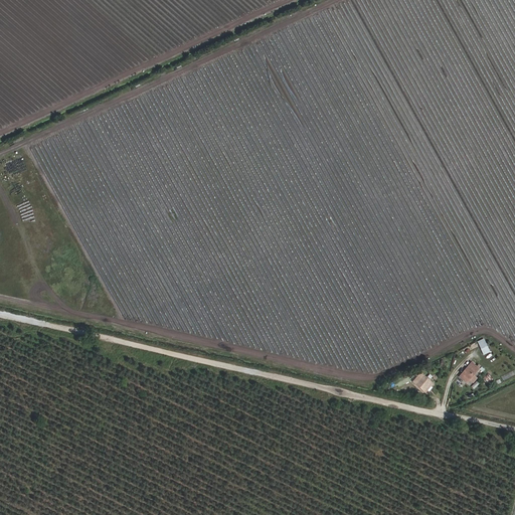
[(468,382),(481,367),(474,361),(461,376),(468,382)]
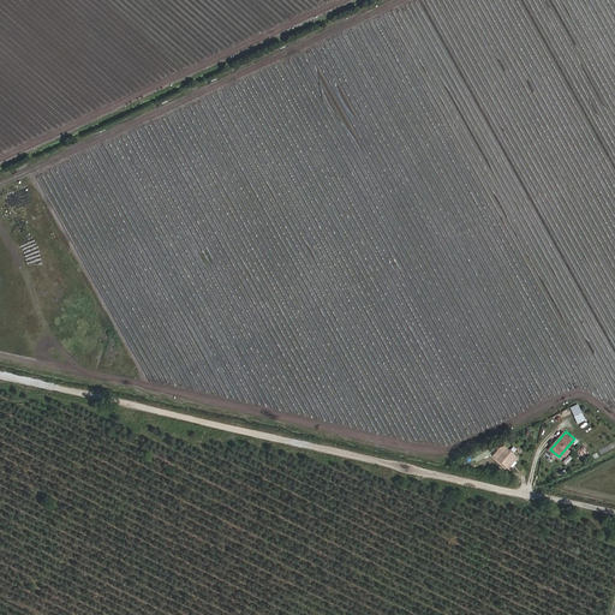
[(577,449),(581,458),(589,454),(584,446),(577,449)]
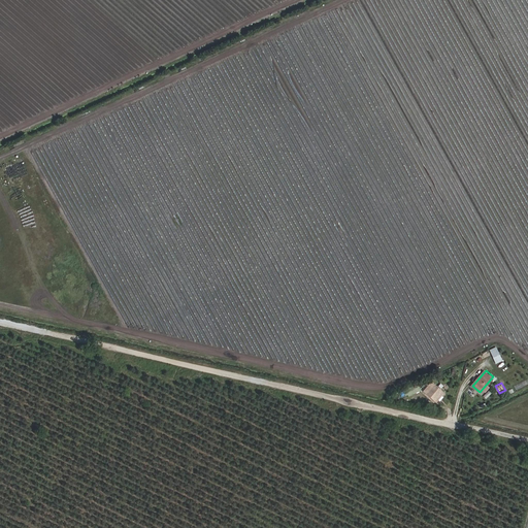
[(404,392),(407,397),(419,390),(416,385),(404,392)]
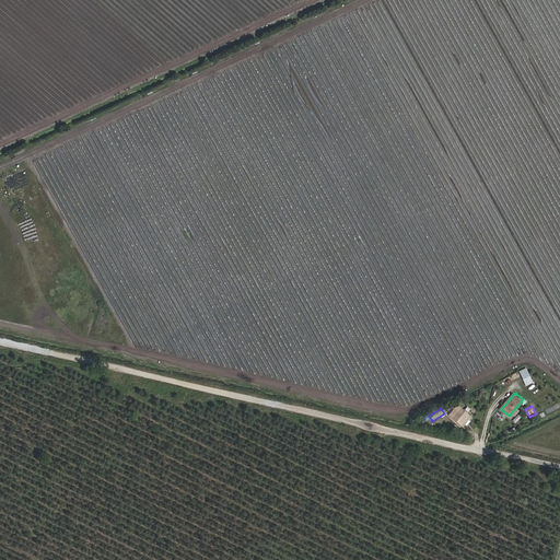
[(463,426),(471,416),(463,408),(454,418),(463,426)]
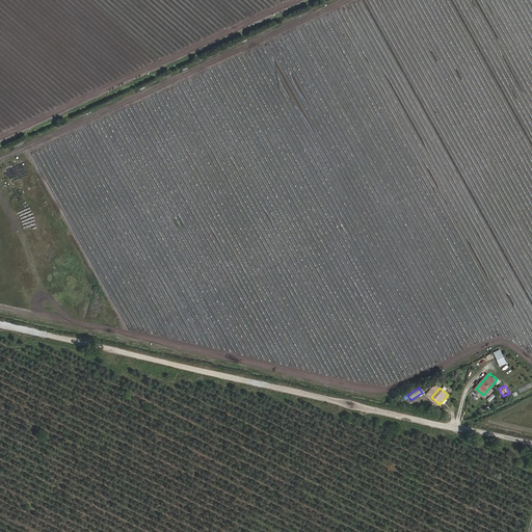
[(489,402),(496,396),(493,394),(486,399),(489,402)]
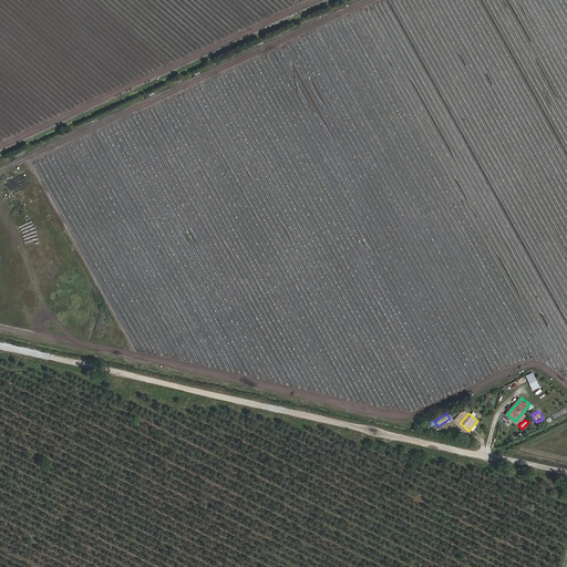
[(470,432),(478,422),(477,421),(468,431),(470,432)]
